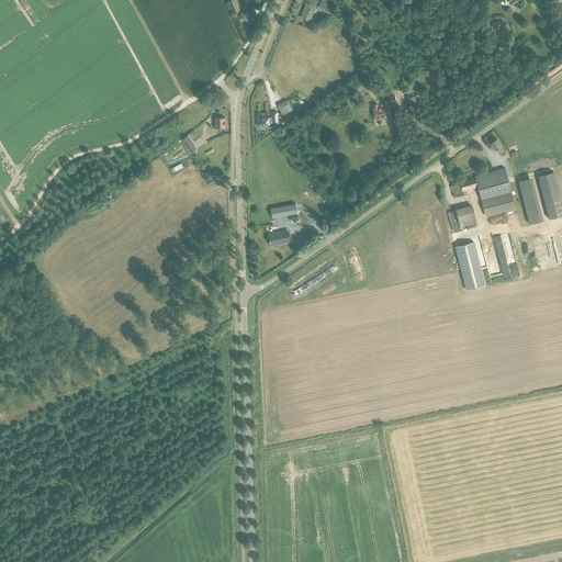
[(234,0),(232,0),(228,1),(234,13),(239,11),(234,0)]
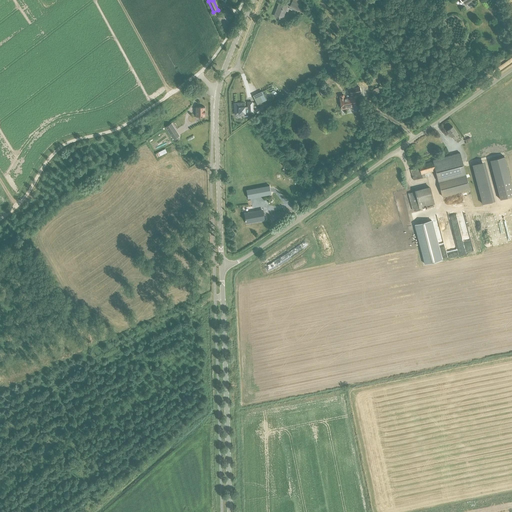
[(301,7),(303,4),(301,3),(298,0),(292,0),(289,8),(297,12),(300,7),(301,7)]
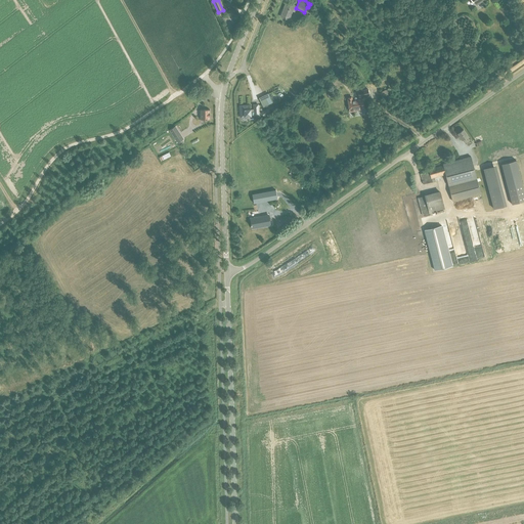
[(280,16),(289,19),(294,5),(286,1),(281,10),(284,10),(280,16)]
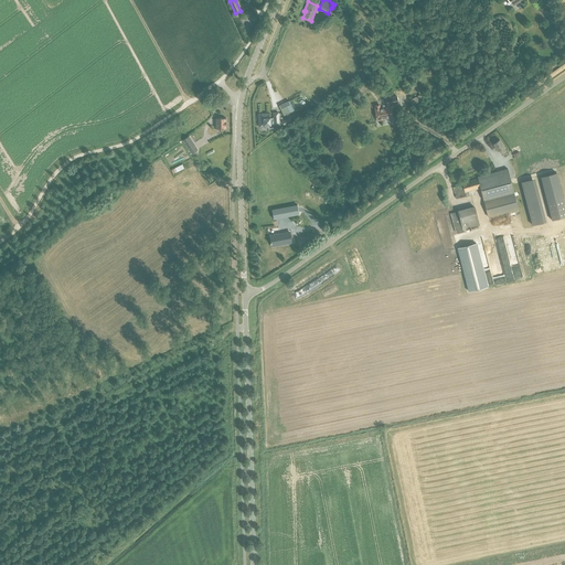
[(396,95),(386,97),(387,106),(380,108),(379,104),(374,105),(377,119),(392,117),(390,106),(390,104),(398,103),(396,95)]
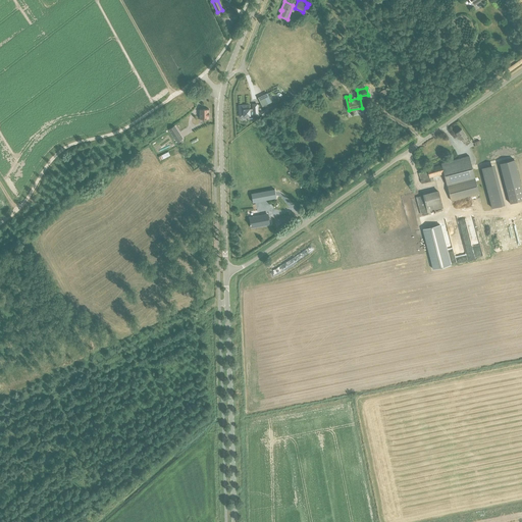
[(381,97),(388,94),(385,88),(379,91),(381,97)]
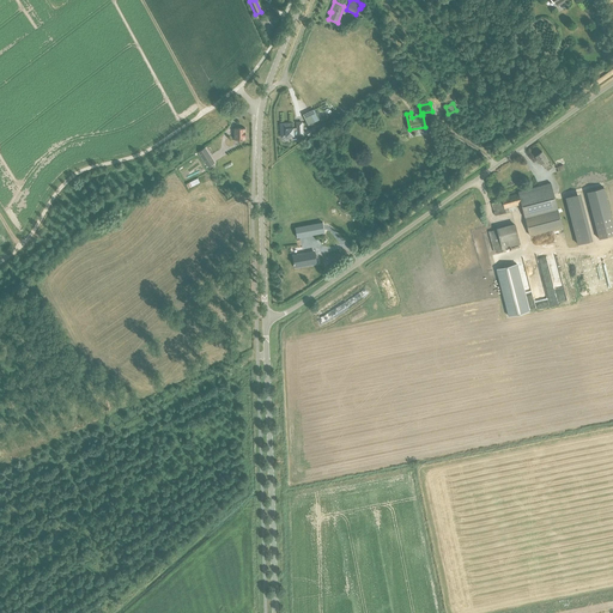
[(302,114),(305,121),(313,117),(309,110),(302,114)]
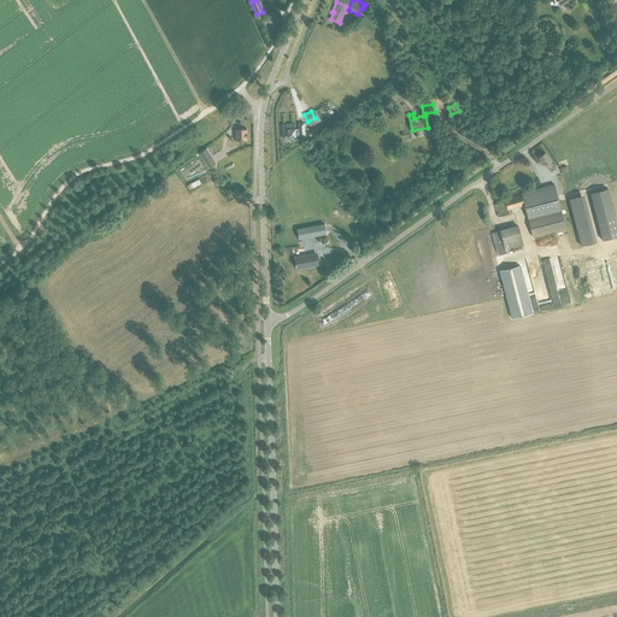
[(299,131),(300,135),(305,135),(304,123),(299,123),(299,128),(294,129),(294,123),(282,124),(283,136),(295,135),(295,131),(299,131)]
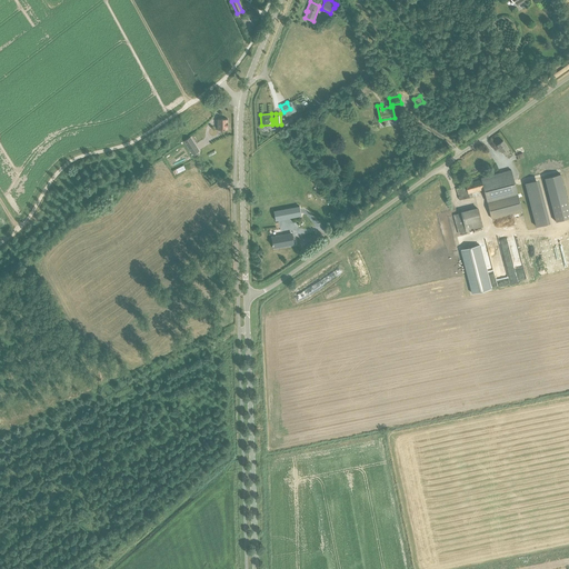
[(291,118),(283,122),(287,127),(295,122),(291,118)]
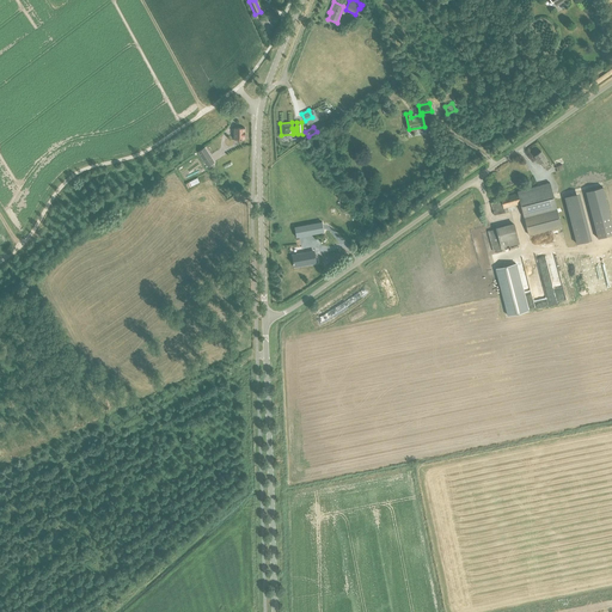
[(234,140),(245,140),(245,128),(234,128),(234,140)]
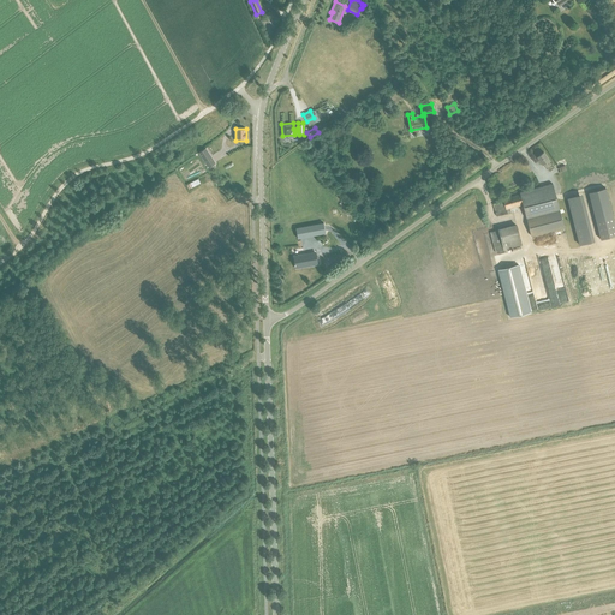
[(198,153),(209,167),(215,163),(206,148),(198,153)]
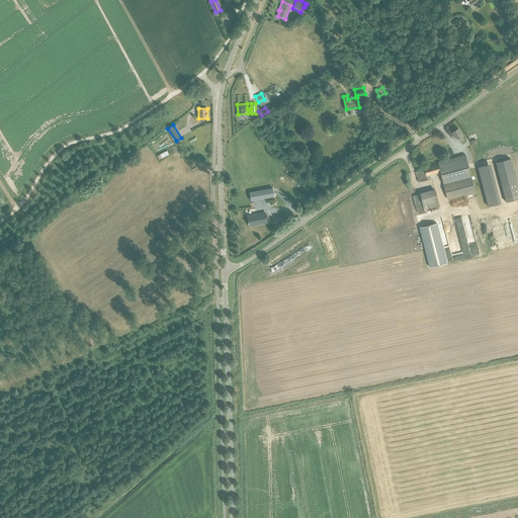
[(467,141),(458,127),(452,132),(456,139),(457,138),(459,141),(460,141),(462,145),(467,141)]
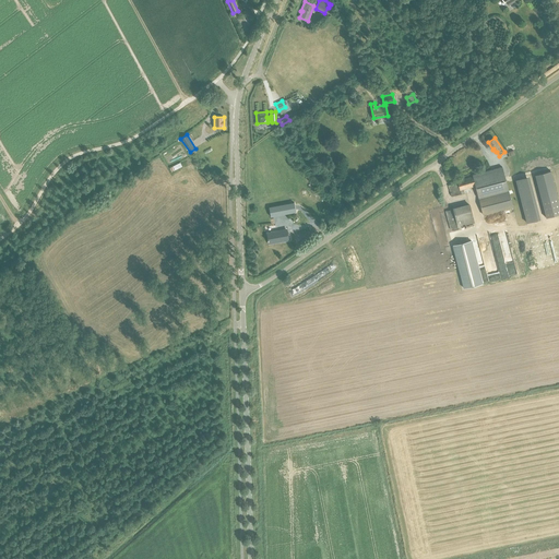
[(169,167),(171,171),(183,165),(181,161),(169,167)]
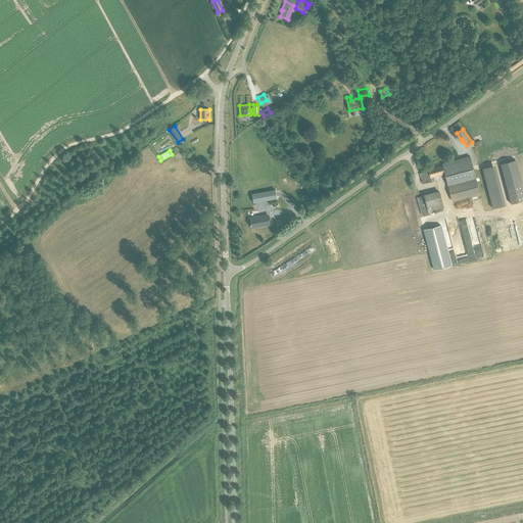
[(480,193),(470,156),(442,163),(442,165),(428,170),(428,171),(419,173),(423,184),(441,179),(439,175),(444,174),(452,200),(480,193)]
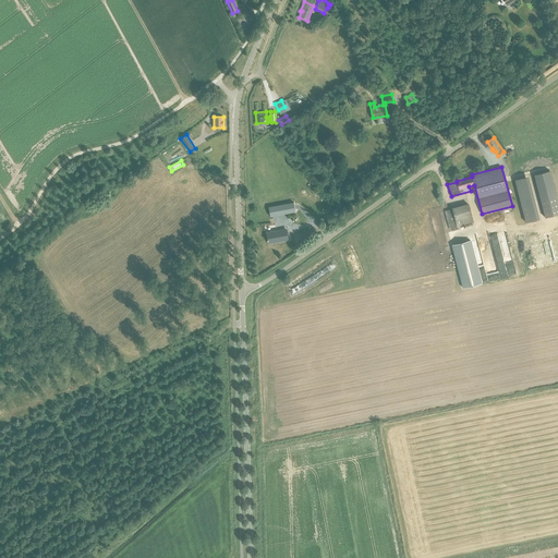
[(557,214),(557,202),(549,170),(534,174),(545,217),(557,214)]
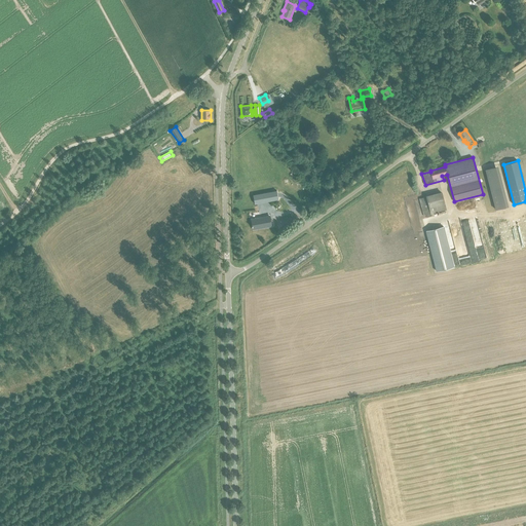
[(485,170),(496,210),(505,207),(495,166),(485,170)]
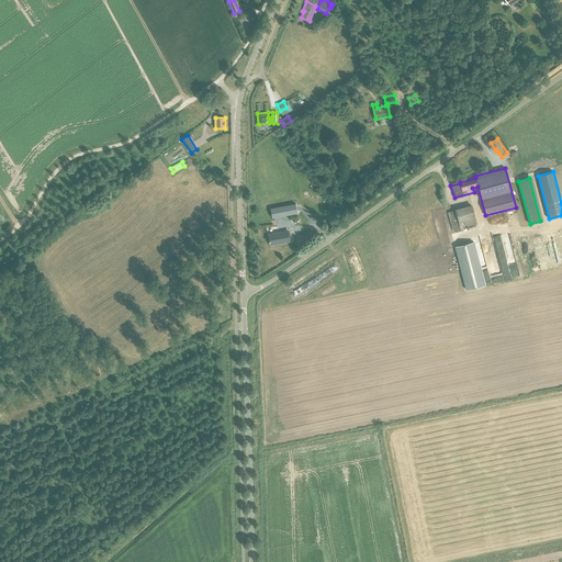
[(271,208),(273,217),(298,213),(296,203),(271,208)]
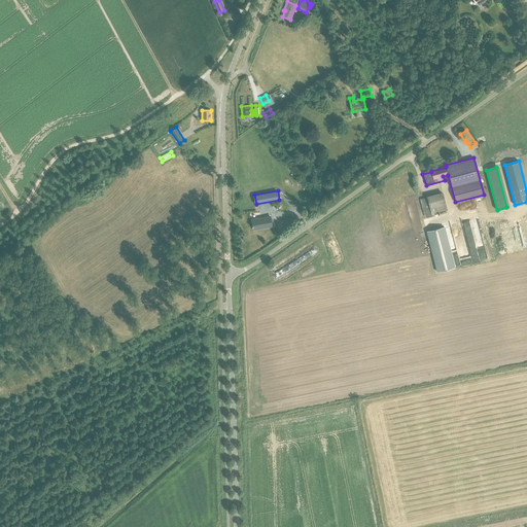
[(445,204),(443,194),(420,199),(424,216),(447,211),(445,204)]
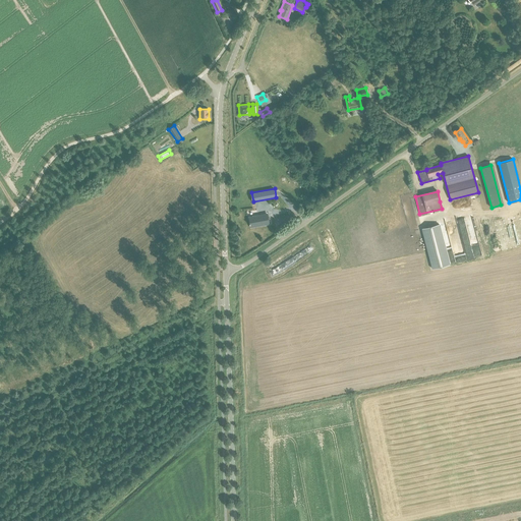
[(270,224),(268,215),(257,217),(257,215),(248,217),(250,228),(270,224)]
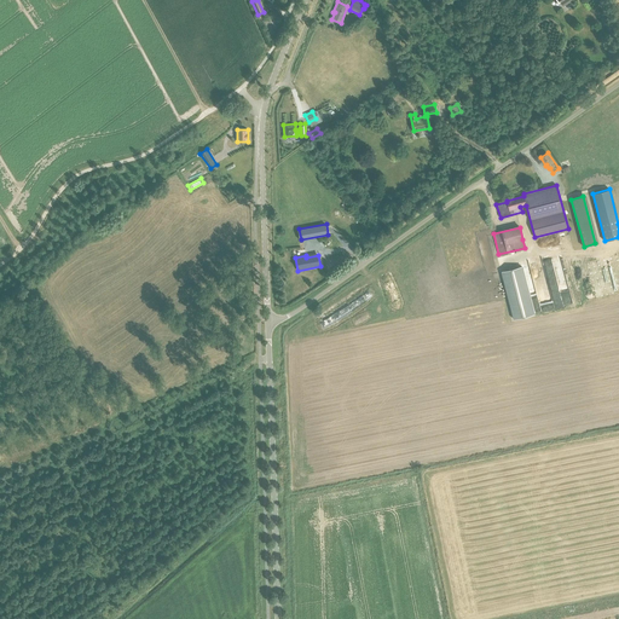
[(522,267),(502,272),(514,319),(534,313),(522,267)]
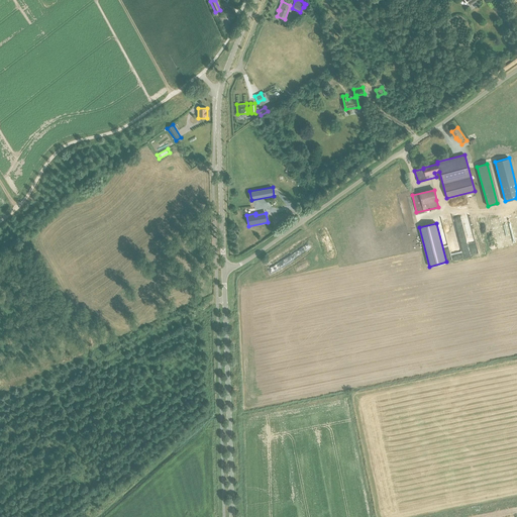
[(464,257),(479,254),(473,228),(469,229),(470,233),(467,233),(468,240),(460,241),(461,246),(462,245),(464,257)]
